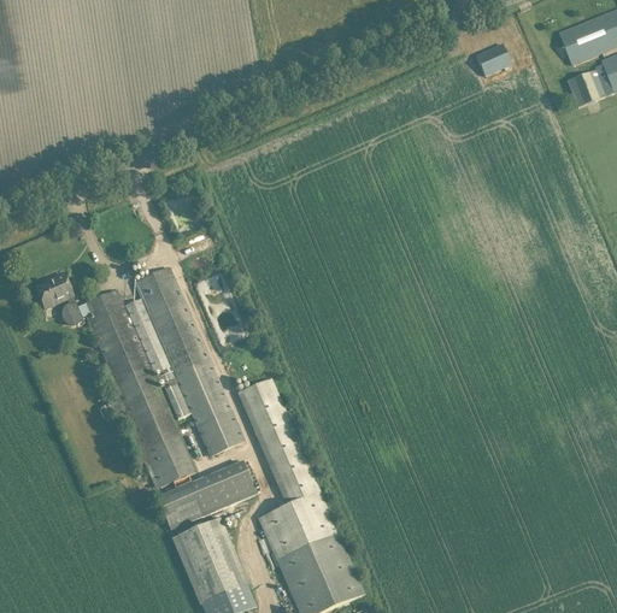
[(616,9),(559,31),(564,42),(573,64),(611,48),(616,47),(616,46),(616,9)]
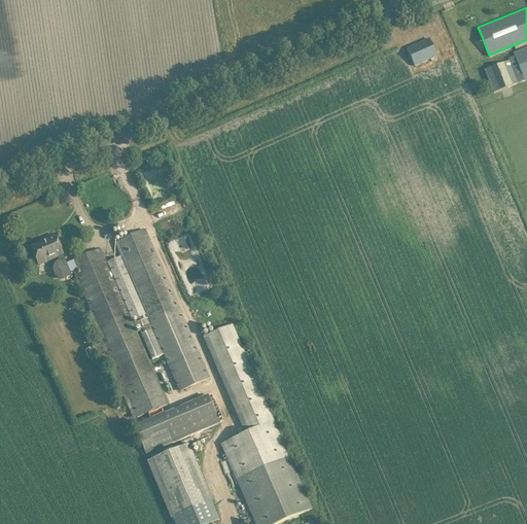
[(407,46),(411,56),(415,63),(436,53),(428,36),(407,46)]
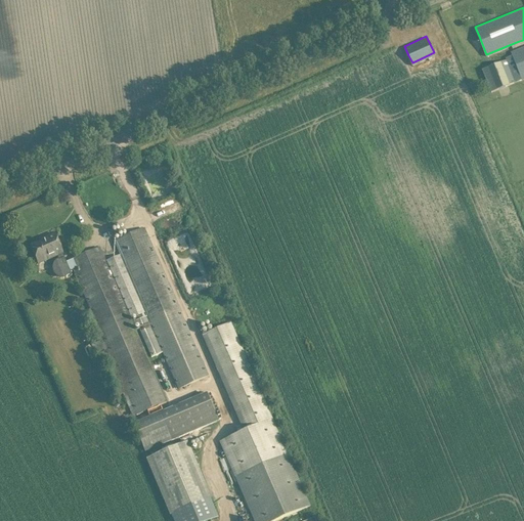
[(491,90),(523,77),(523,45),(508,52),(509,56),(482,68),(491,90)]
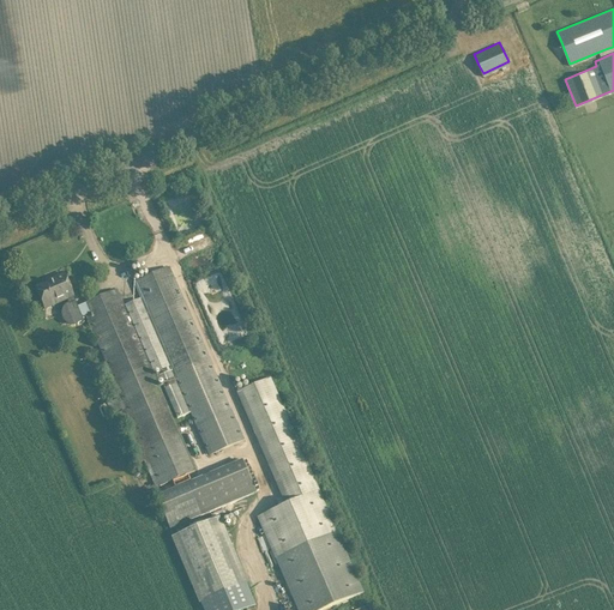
[(120,412),(120,414),(116,416),(119,423),(124,421),(127,430),(125,432),(137,460),(144,458),(155,484),(160,482),(161,483),(196,469),(157,381),(161,379),(178,416),(191,410),(209,453),(244,438),(169,265),(134,281),(142,296),(124,305),(116,288),(78,305),(64,271),(48,278),(48,281),(36,285),(46,306),(67,296),(68,300),(67,301),(66,302),(65,302),(65,303),(64,305),(62,305),(62,306),(62,307),(61,308),(61,309),(61,310),(61,312),(61,313),(61,314),(61,315),(62,315),(62,316),(64,318),(64,319),(65,320),(66,320),(66,321),(67,321),(68,322),(70,322),(71,322),(72,322),(73,322),(74,322),(76,322),(77,321),(77,320),(84,318),(82,314),(86,312),(124,398),(119,400),(124,411),(120,412)]
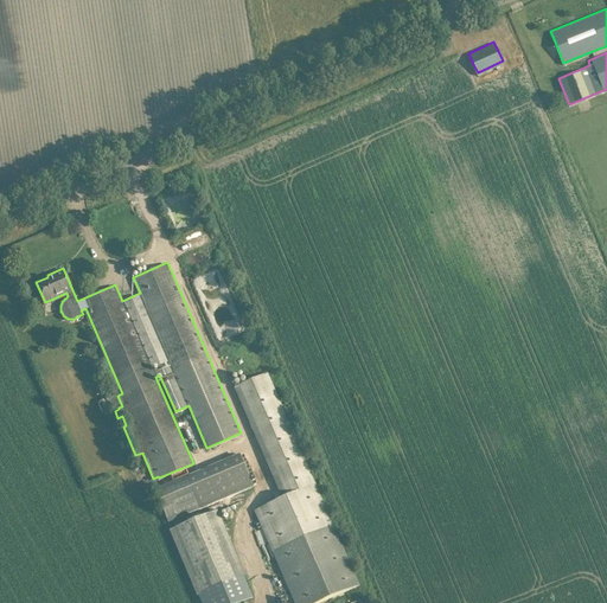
[(281,496),(255,508),(295,602),(312,602),(359,583),(267,371),(234,385),(281,496)]
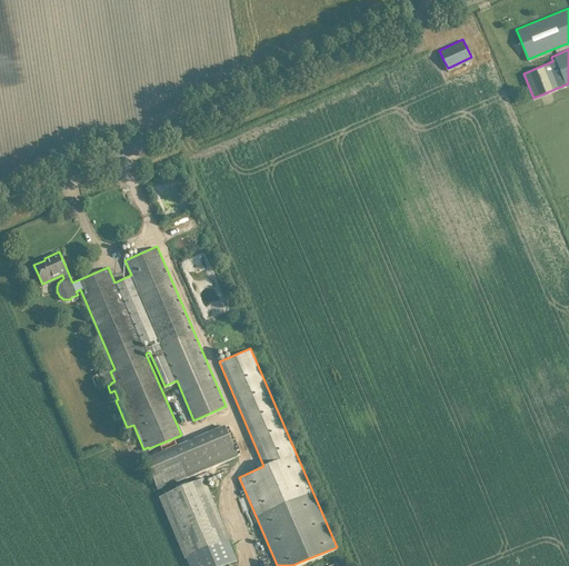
[(237,454),(225,425),(145,458),(157,487),(237,454)]
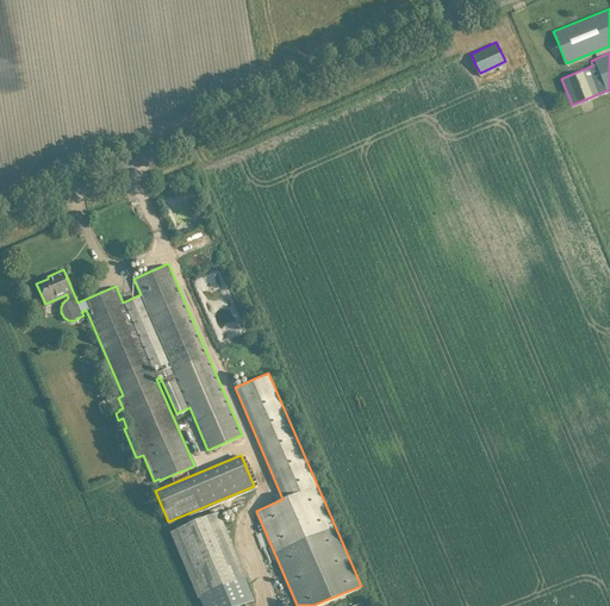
[(244,578),(218,512),(170,532),(198,597),(244,578)]
